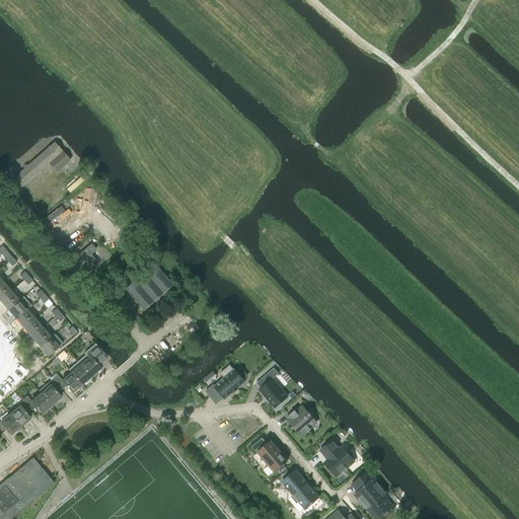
[(54,143),(14,177),(22,187),(49,163),(62,152),(54,143)]
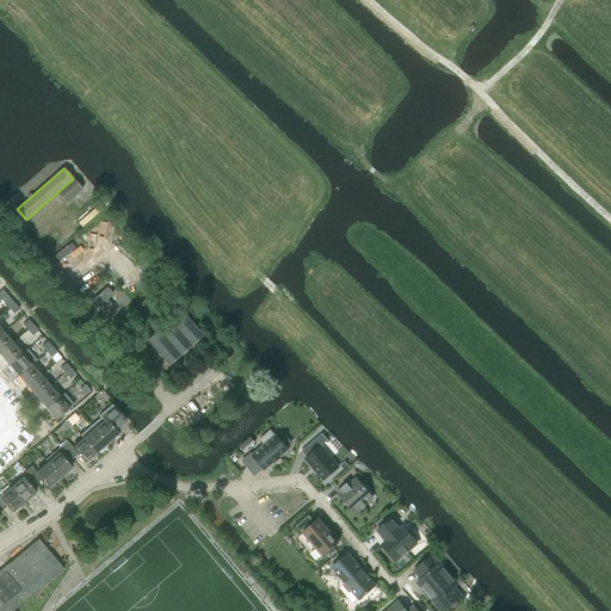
[(73,179),(57,192),(67,203),(82,190),(73,179)]
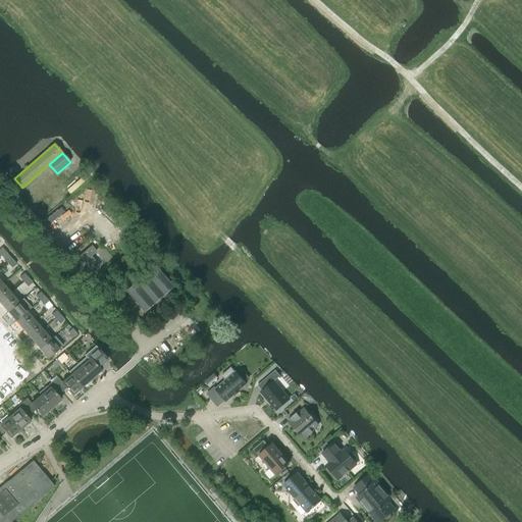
[(80,256),(90,267),(96,262),(91,256),(96,251),(92,246),(80,256)]
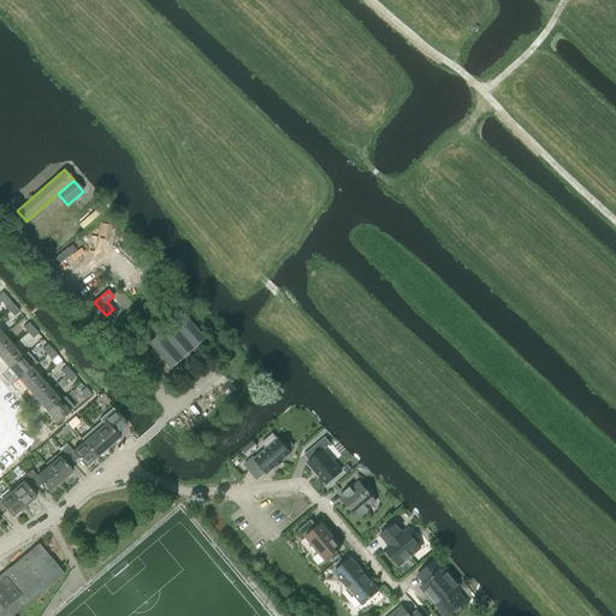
[(0,302),(1,302),(10,311),(15,306),(3,291),(0,294),(0,302)]
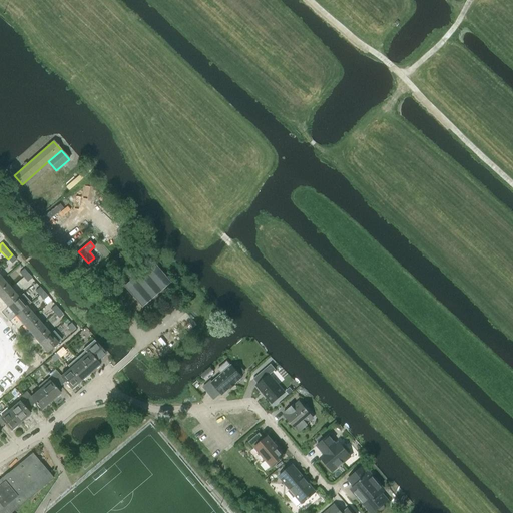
[(16,260),(12,254),(8,259),(11,264),(16,260)]
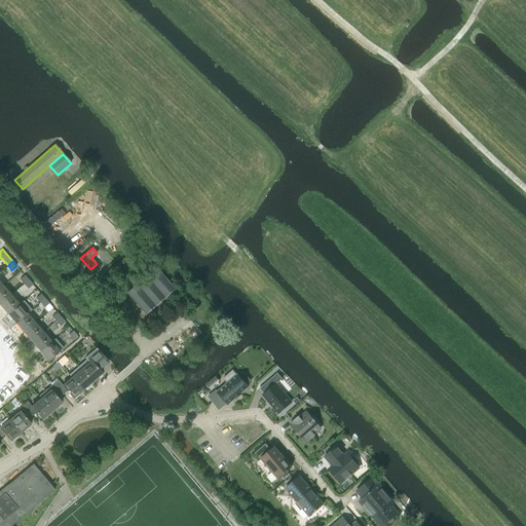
[(158,268),(128,293),(147,314),(176,289),(158,268)]
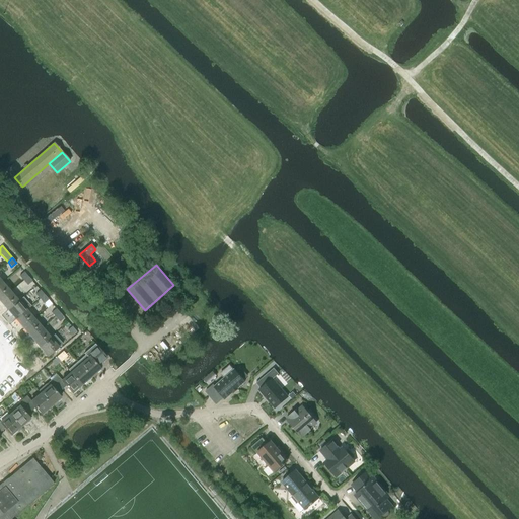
[(19,276),(23,280),(28,276),(24,272),(19,276)]
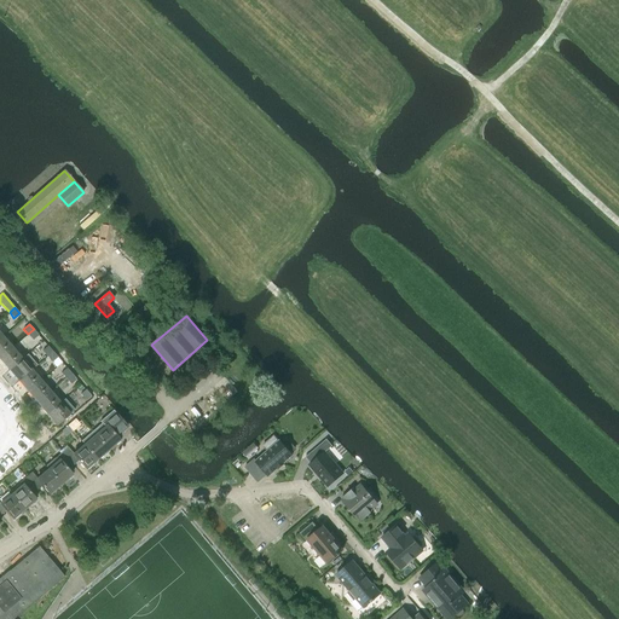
[(39,335),(34,329),(28,334),(33,340),(39,335)]
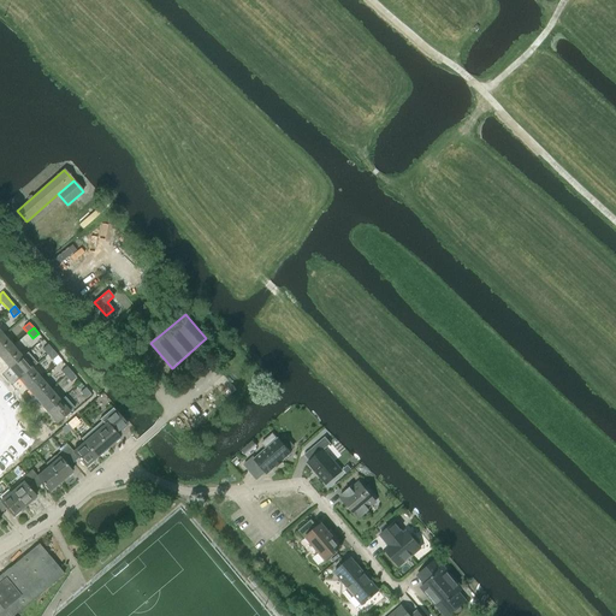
[(0,336),(0,355),(13,345),(4,335),(0,336)]
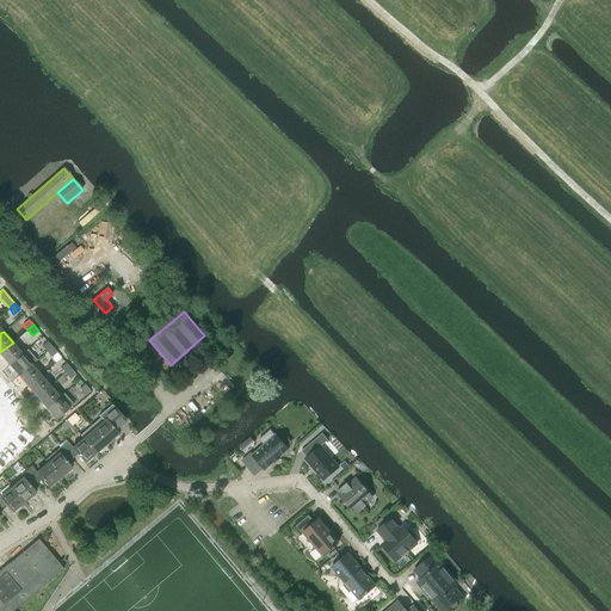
[(42,346),(47,352),(53,346),(48,341),(42,346)]
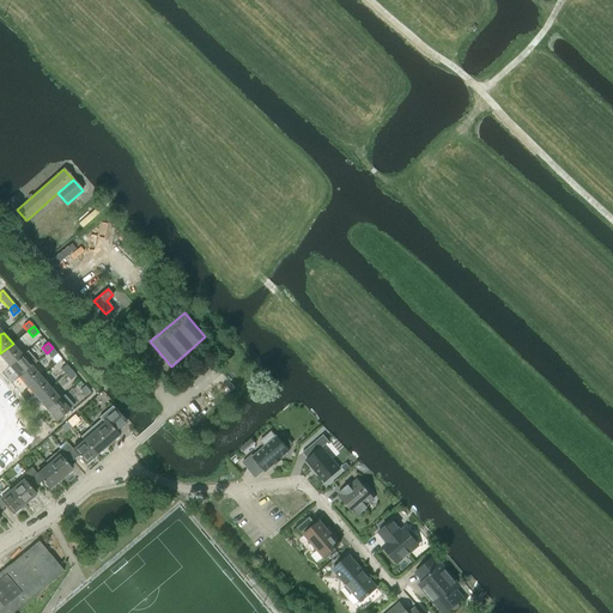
[(0,353),(0,356),(8,365),(22,354),(13,344),(0,353)]
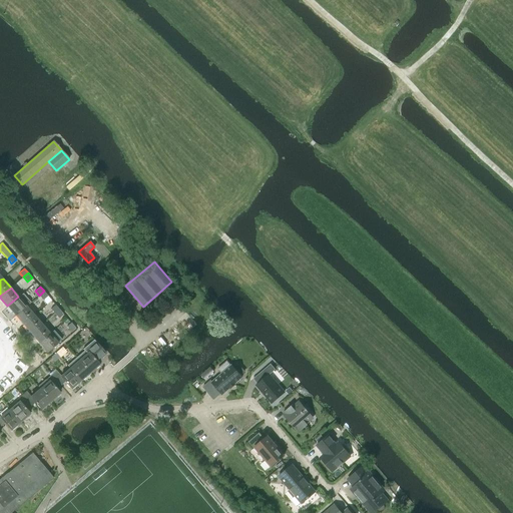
[(48,296),(44,291),(39,296),(43,300),(48,296)]
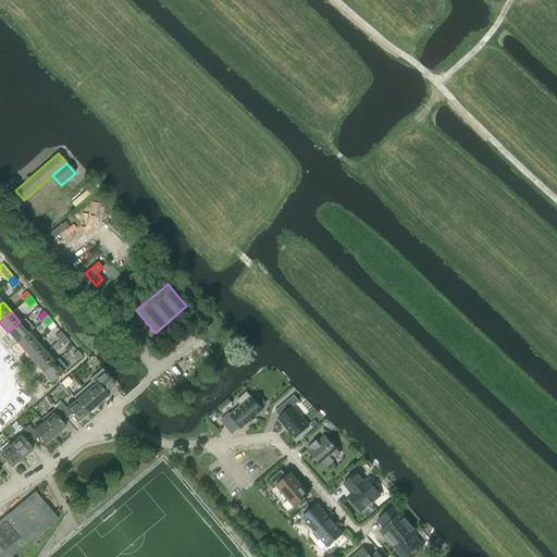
[(20,322),(8,332),(16,343),(29,332),(34,329),(25,318),(20,322)]
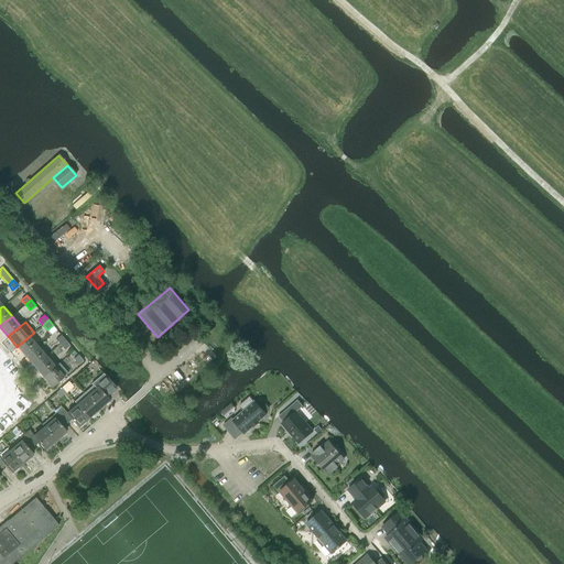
[(55,339),(60,345),(65,340),(61,335),(55,339)]
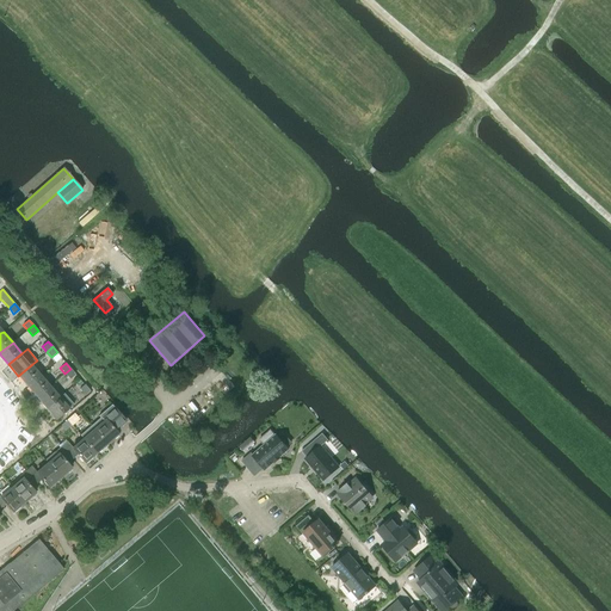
[(18,376),(30,389),(42,376),(32,364),(18,376)]
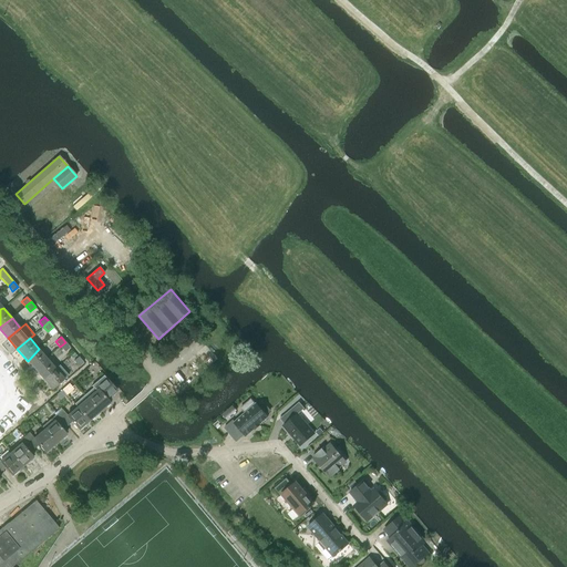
[(70,347),(65,342),(60,347),(64,352),(70,347)]
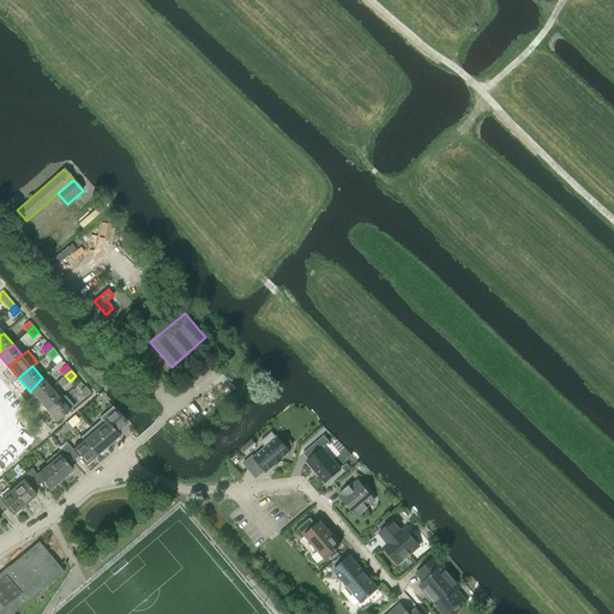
[(42,378),(30,391),(38,401),(52,389),(42,378)]
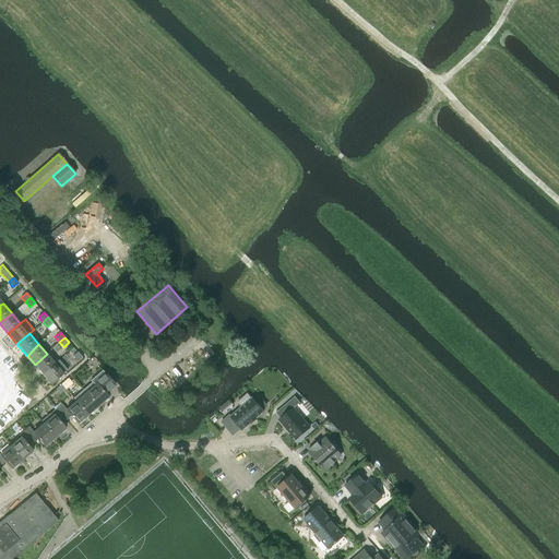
[(72,356),(78,361),(82,357),(78,352),(72,356)]
